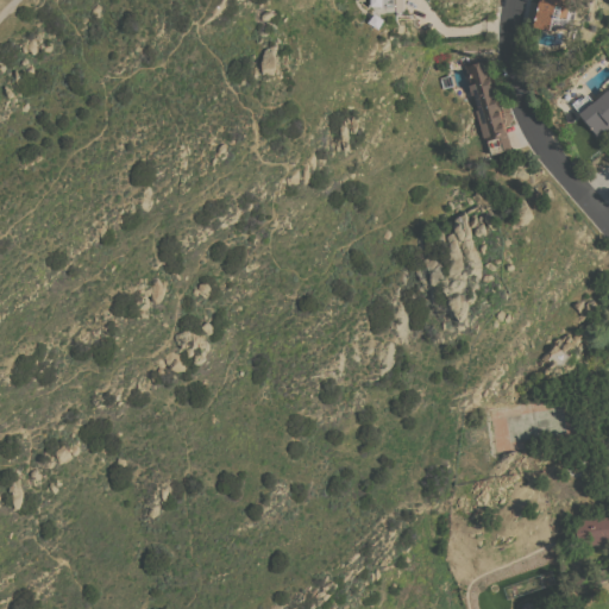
[(570,0),(566,18),(553,16),(550,30),(533,26),(539,0),(570,0)]
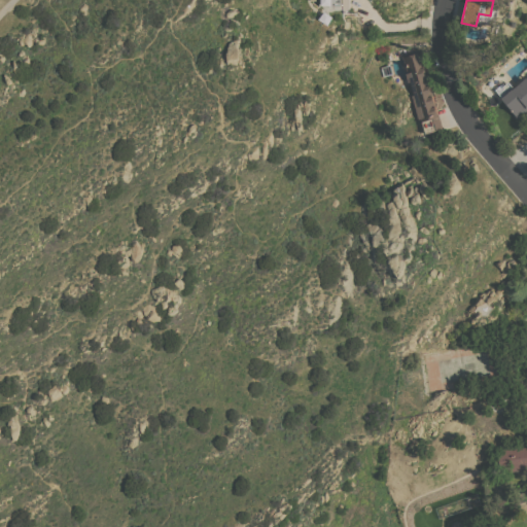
[(440,117),(438,117),(442,128),(424,133),(420,118),(418,118),(411,95),(414,95),(410,80),(408,81),(405,73),(407,72),(401,57),(419,50),(440,117)]
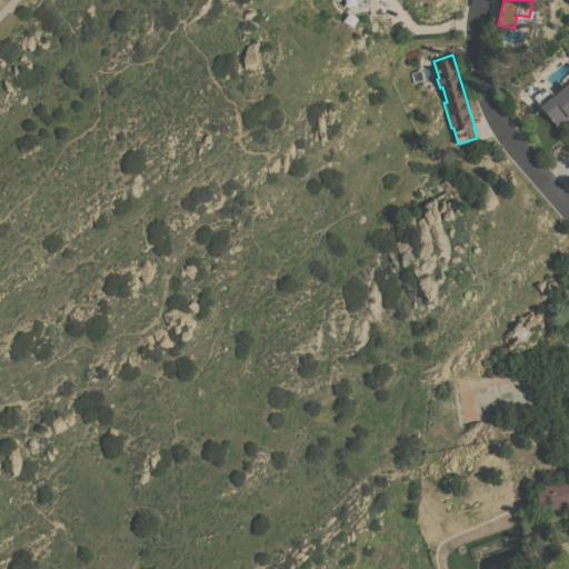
[(423,80),(412,82),(412,81),(411,82),(409,73),(410,73),(409,72),(420,70),(423,80)]
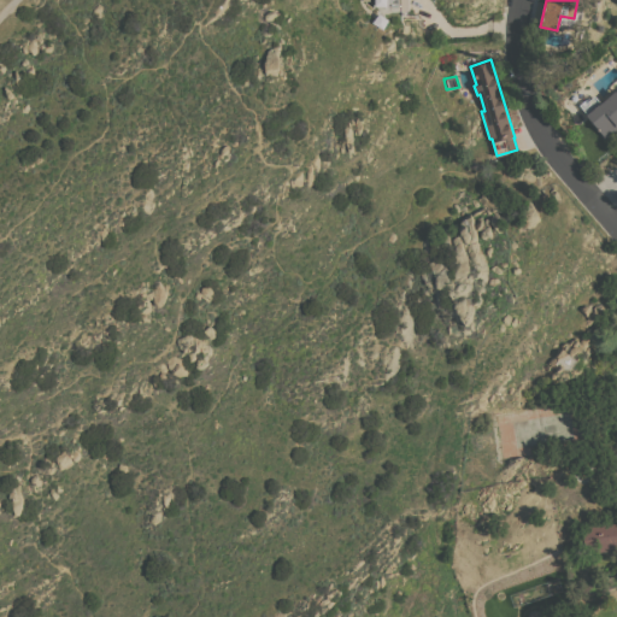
[(579,104),(582,101),(583,104),(594,95),(600,103),(616,89),(616,129),(605,139),(579,104)]
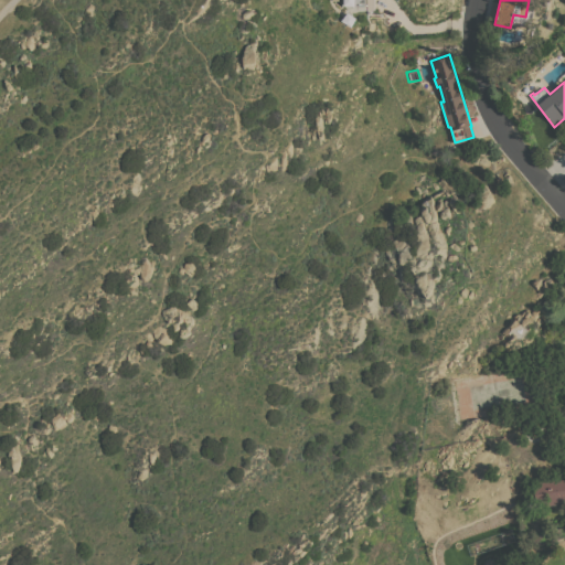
[(564,476),(564,503),(539,509),(534,481),(564,476)]
